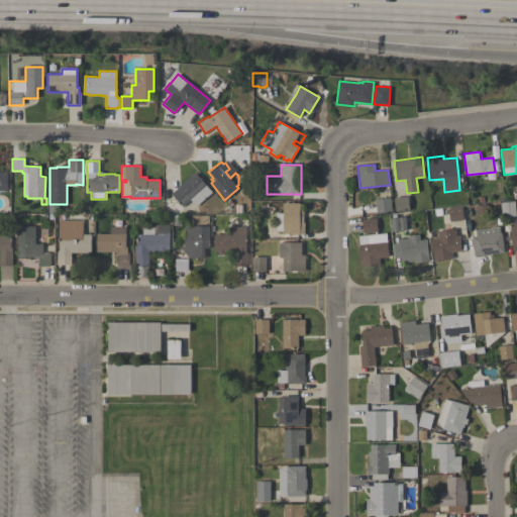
[(196,206),(190,200),(182,207),(171,194),(177,189),(176,188),(178,186),(179,187),(195,173),(212,192),(196,206)]
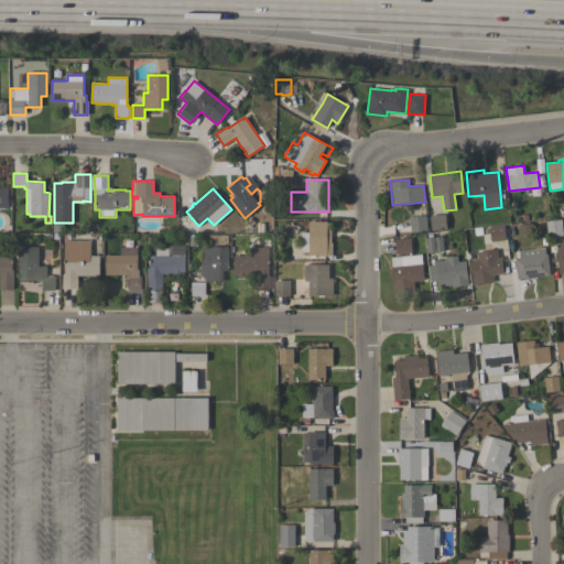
[(445,214),(446,229),(431,231),(430,215),(445,214)]
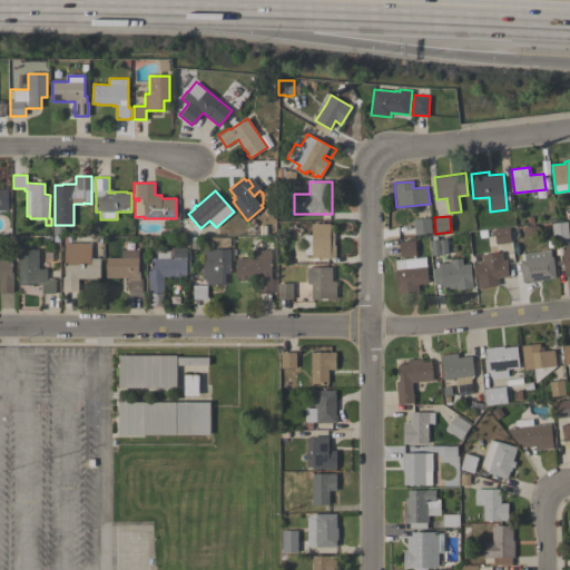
[(432,233),(414,235),(413,219),(430,217),(432,233)]
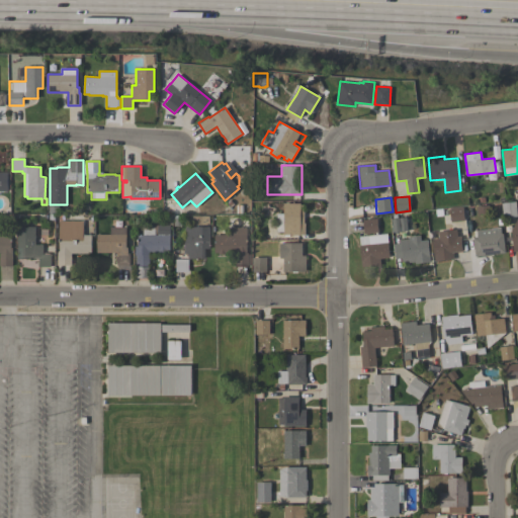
[(517,217),(503,218),(501,203),(515,201),(517,217)]
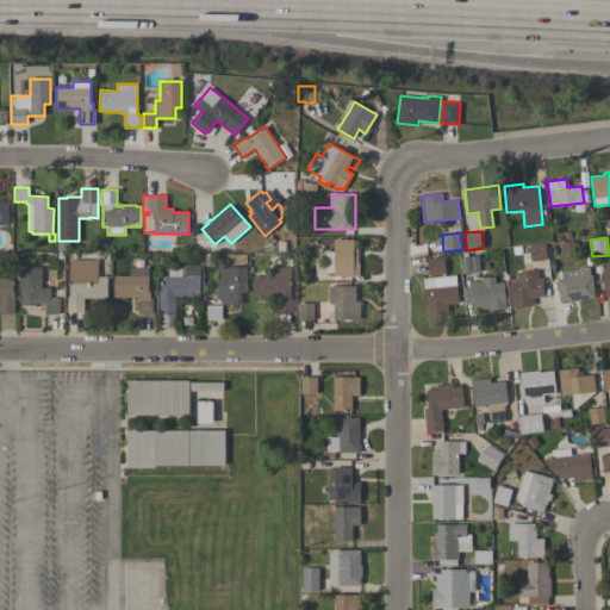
[(325,251),(334,251),(334,240),(356,240),(356,249),(358,249),(358,263),(359,263),(359,277),(334,277),(334,273),(325,273),(325,251)]
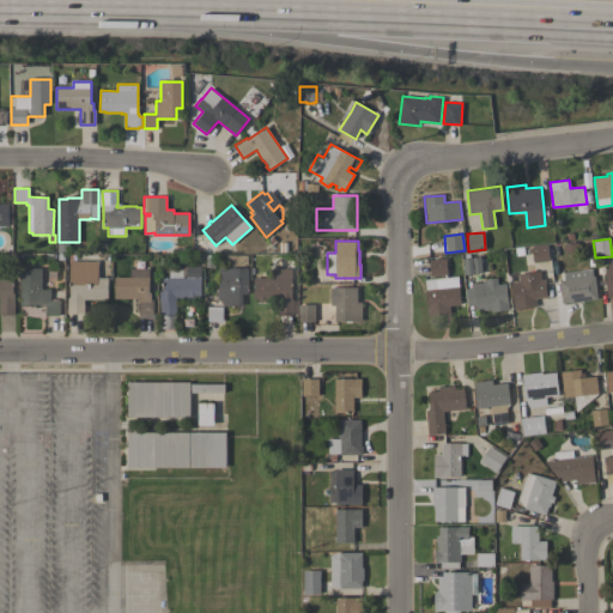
[(533,262),(530,247),(547,244),(548,261),(533,262)]
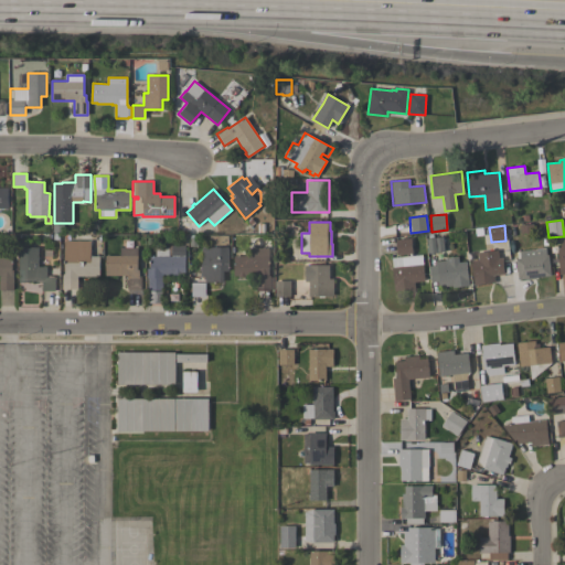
[(208,245),(208,235),(227,235),(227,243),(225,243),(225,245),(208,245)]
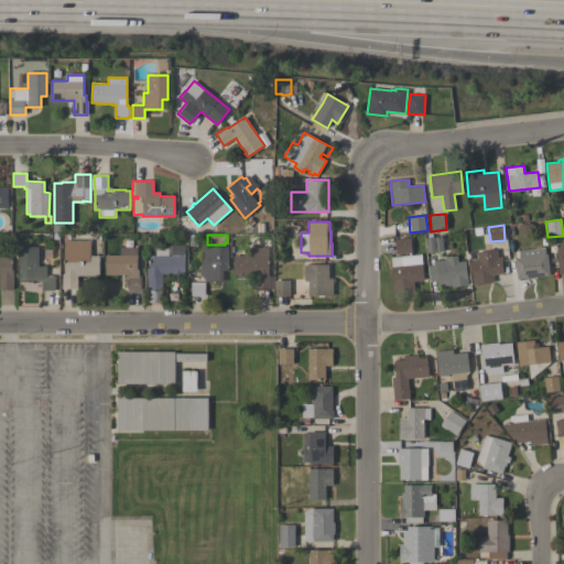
[(444,251),(427,252),(425,238),(442,236),(444,251)]
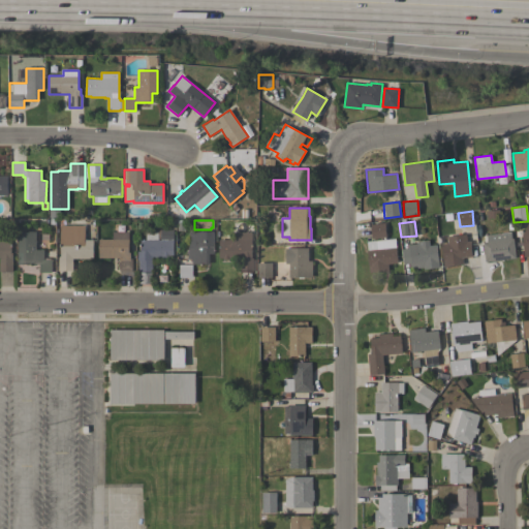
[(85,225),(85,240),(93,240),(93,257),(89,257),(89,258),(72,258),(72,271),(58,271),(58,257),(60,257),(60,225),(56,225),(56,223),(61,223),(61,225),(85,225)]
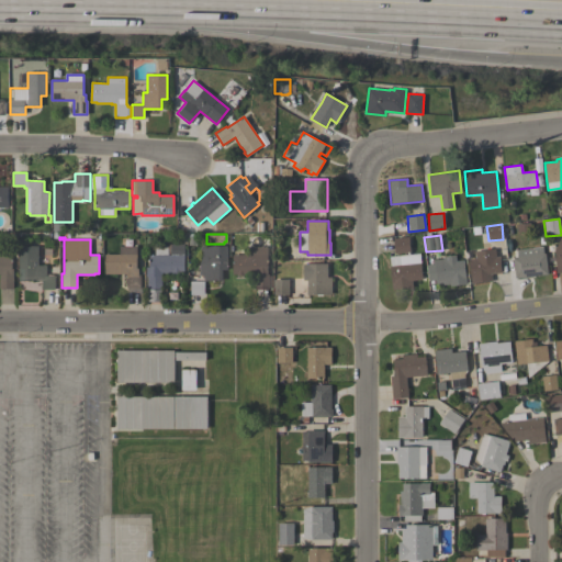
[(411,251),(395,254),(393,238),(408,237),(411,251)]
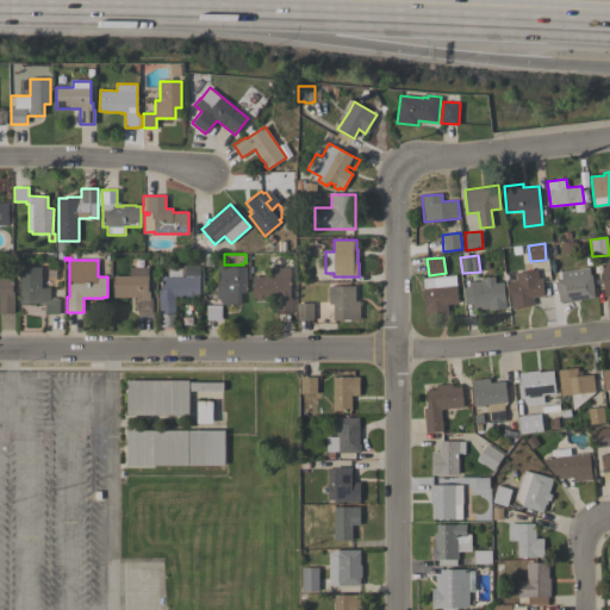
[(199,294),(195,294),(195,298),(175,298),(175,313),(161,313),(161,300),(159,300),(159,290),(162,290),(162,277),(168,277),(168,266),(182,266),(182,265),(200,265),(199,294)]
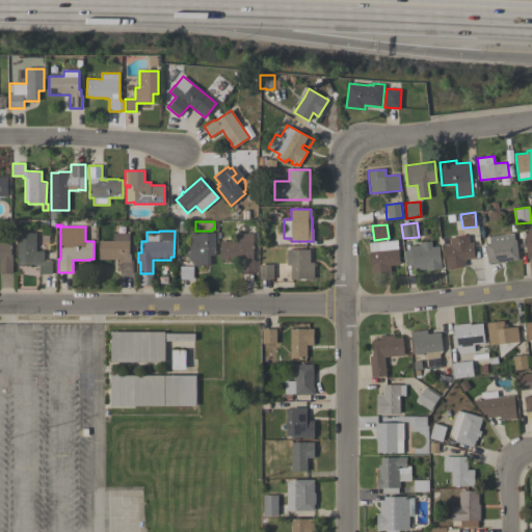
[(18,233),(36,233),(36,250),(44,250),(44,261),(51,261),(51,273),(38,273),(38,266),(23,265),(23,256),(18,256),(18,233)]
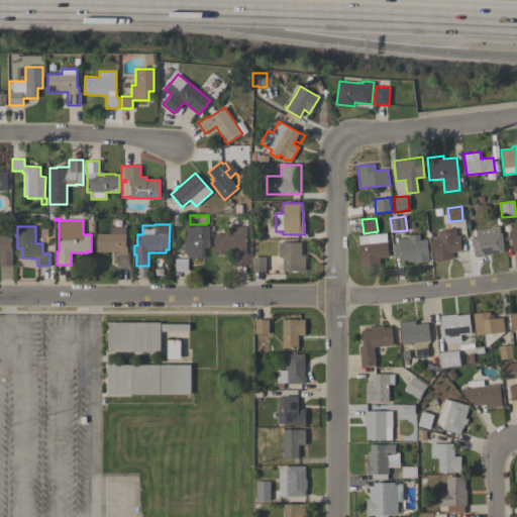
[(110,233),(110,226),(125,226),(125,246),(127,246),(127,249),(130,249),(130,252),(129,252),(129,265),(117,265),(117,251),(96,251),(96,233),(110,233)]
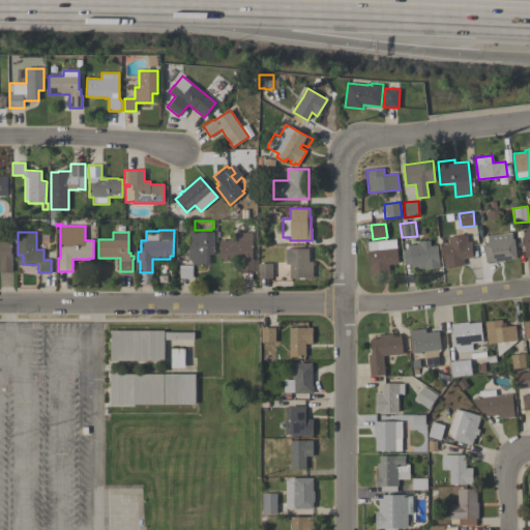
[(187,246),(189,246),(189,232),(214,232),(214,254),(209,254),(209,264),(193,264),(193,262),(190,260),(189,259),(187,259),(187,246)]
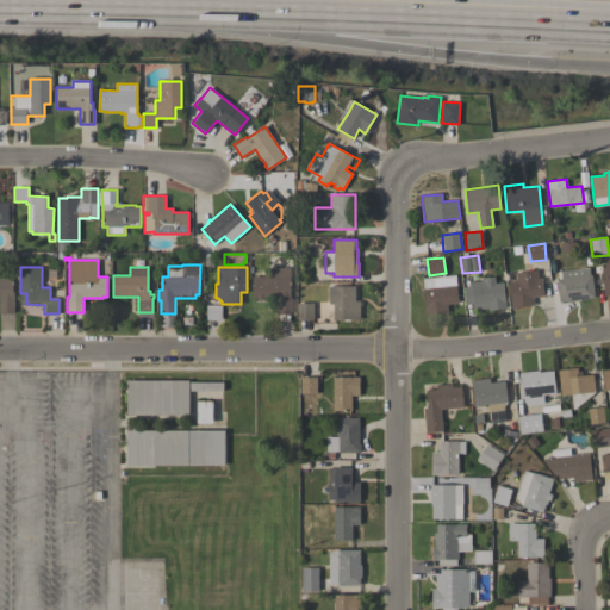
[(290,298),(292,298),(292,299),(296,299),(296,312),(292,312),(292,313),(277,313),(277,298),(266,298),(266,299),(257,299),(257,298),(251,298),(253,277),(269,277),(269,267),(290,268),(290,298)]
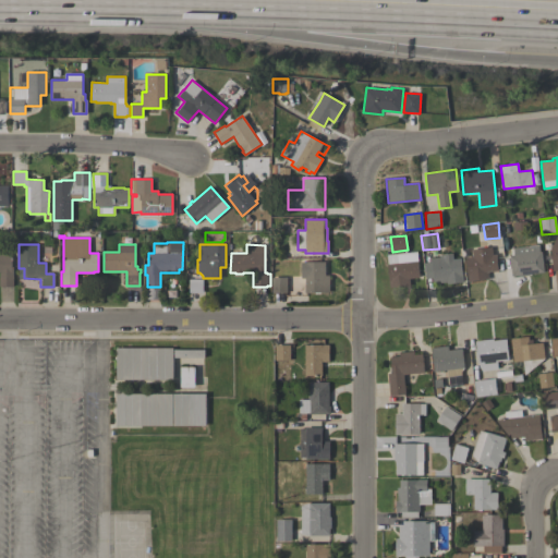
[(530,274),(530,275),(519,276),(519,275),(511,276),(509,255),(513,255),(512,247),(538,245),(540,252),(541,252),(544,271),(530,274)]
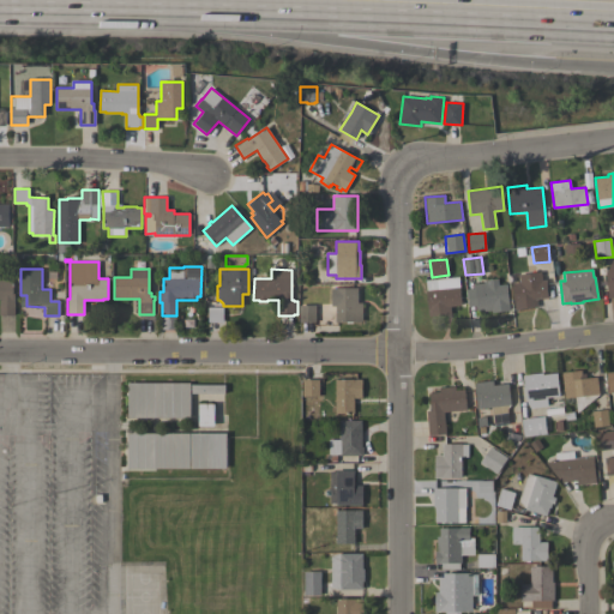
[(515,309),(512,283),(519,282),(519,274),(541,271),(542,280),(546,280),(547,298),(536,299),(537,307),(515,309)]
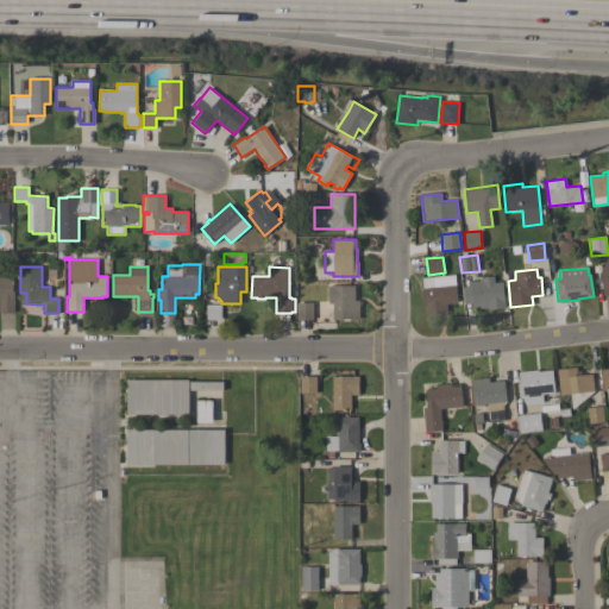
[(458,302),(446,303),(447,312),(425,314),(421,283),(424,283),(422,277),(434,276),(435,280),(438,280),(437,276),(446,275),(446,278),(451,277),(451,275),(454,274),(458,302)]
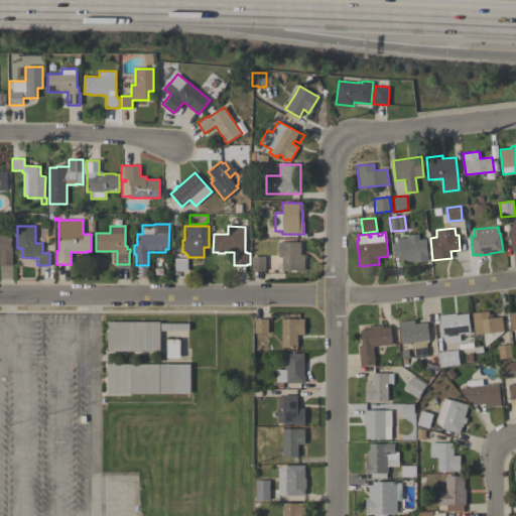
[(0,234),(10,234),(10,247),(12,247),(12,265),(0,265),(0,234)]
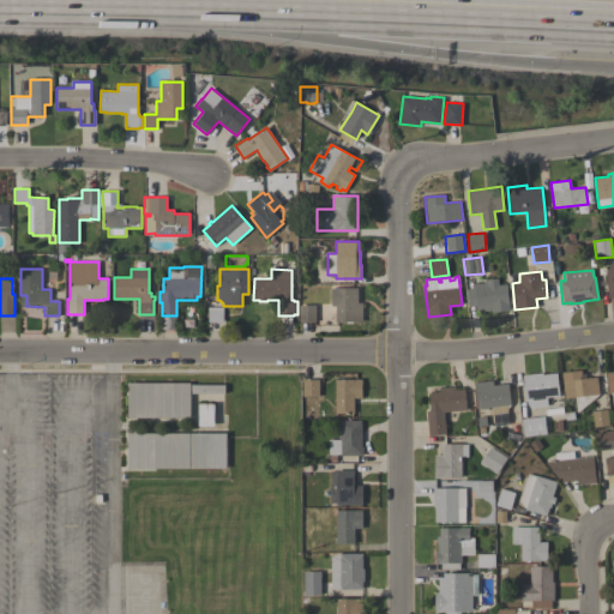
[(510,311),(491,312),(491,311),(476,312),(475,306),(468,307),(465,289),(474,288),(473,284),(485,283),(485,280),(498,278),(498,283),(506,283),(510,311)]
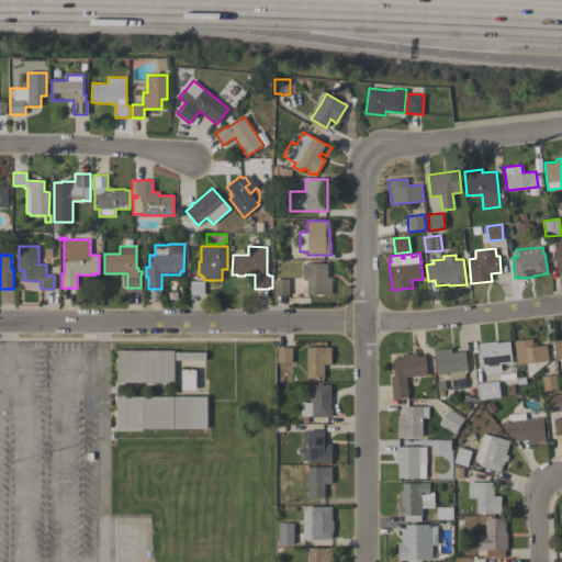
[(307,294),(307,278),(300,278),(300,263),(307,265),(307,263),(327,263),(327,277),(332,277),(332,294),(307,294)]
